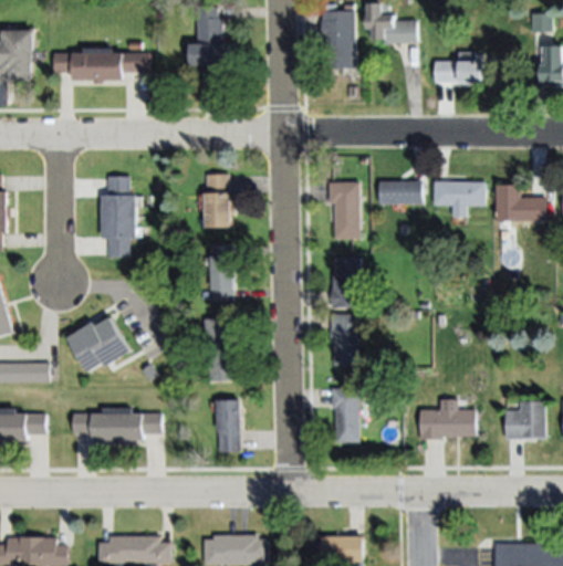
[(415,43),(383,45),(383,39),(373,39),(372,30),(366,30),(365,14),(368,14),(367,0),(386,0),(387,13),(394,12),(394,22),(414,21),(415,43)]
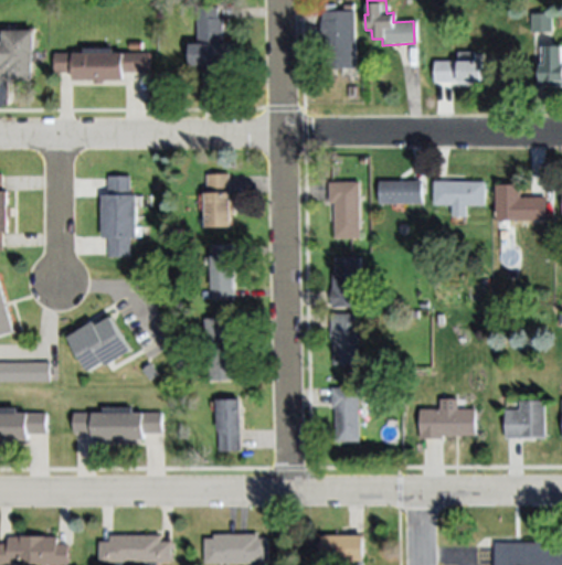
[(353,68),(321,68),(320,11),(341,11),(340,4),(352,4),(353,68)]
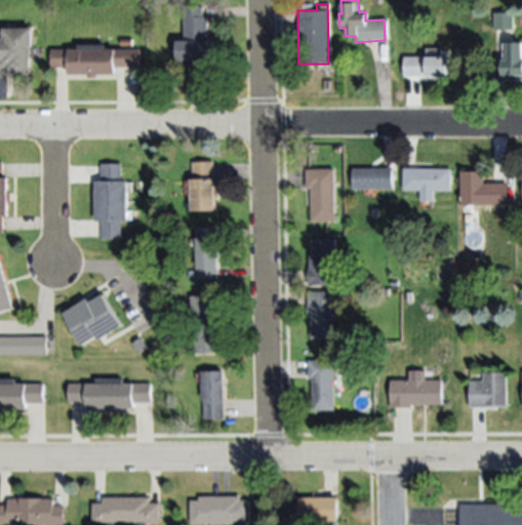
[(184,7),(201,7),(201,15),(206,15),(206,40),(213,40),(213,59),(205,59),(205,77),(186,77),(186,61),(176,61),(176,40),(184,40),(184,7)]
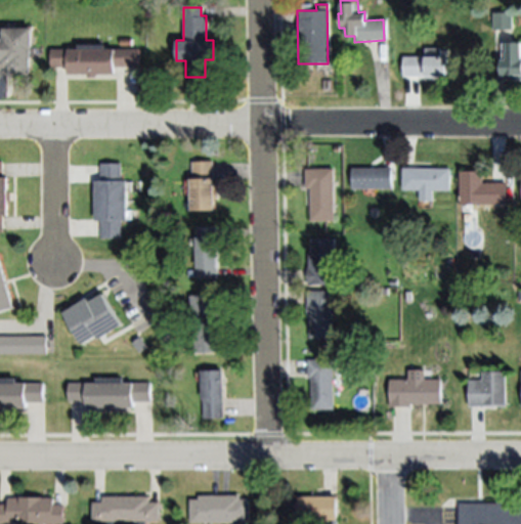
[(510,29),(491,30),(491,13),(510,12),(510,29)]
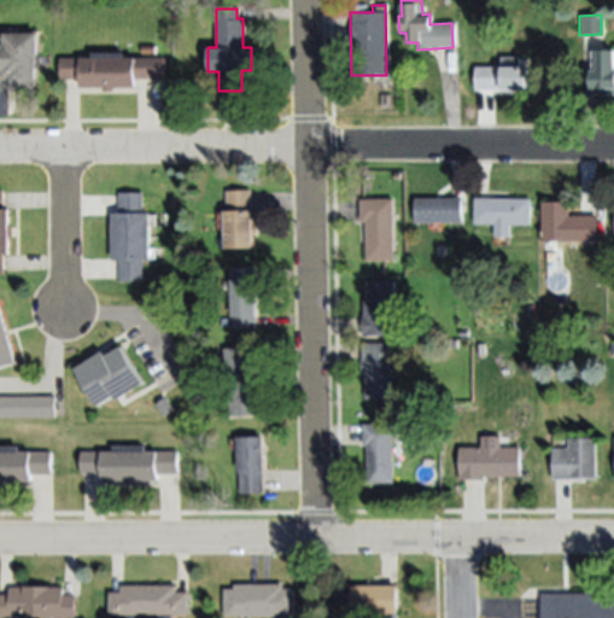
[(35,34),(35,89),(0,89),(0,47),(3,47),(3,34),(35,34)]
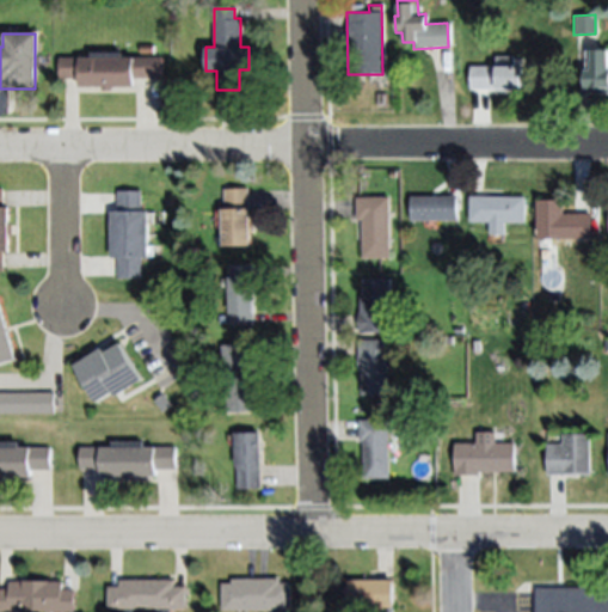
[(607,51),(606,69),(607,69),(607,93),(582,92),(583,68),(584,68),(585,50),(607,51)]
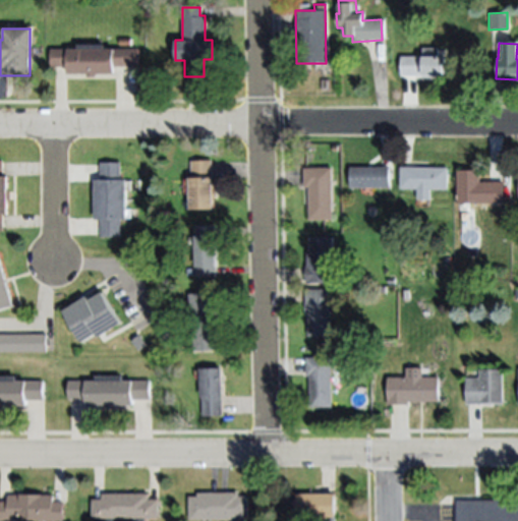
[(136,66),(113,66),(113,73),(93,73),(93,77),(85,77),(85,73),(65,73),(65,67),(50,67),(50,50),(74,50),(74,44),(103,44),(103,48),(136,48),(136,66)]
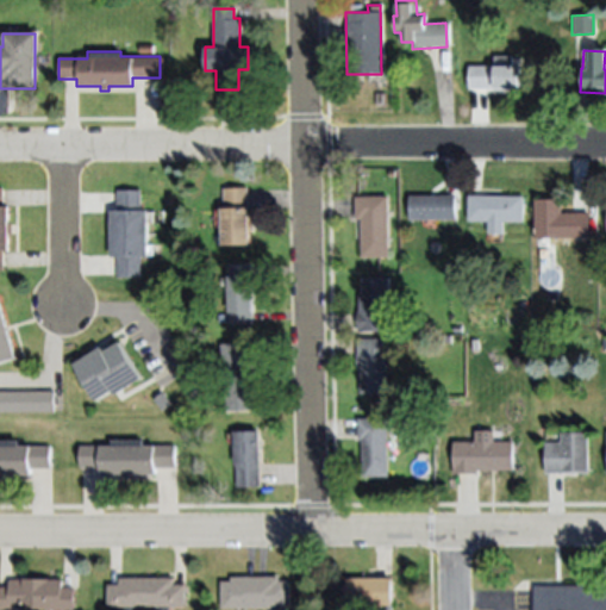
[(466,67),(492,66),(492,56),(510,56),(511,66),(518,64),(519,88),(467,89),(466,67)]
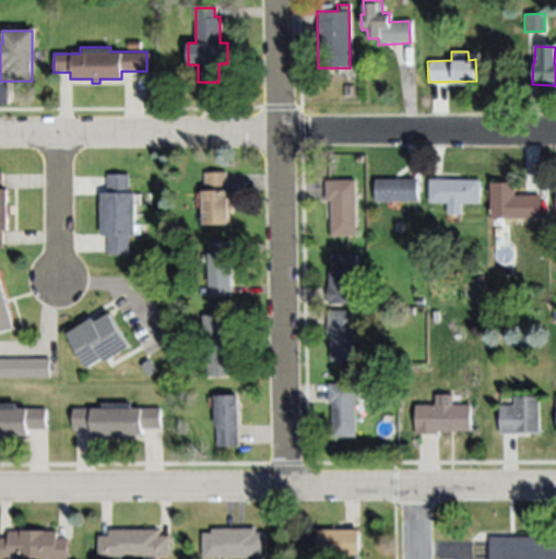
[(204,226),(203,191),(204,191),(203,173),(225,171),(226,190),(227,190),(229,225),(204,226)]
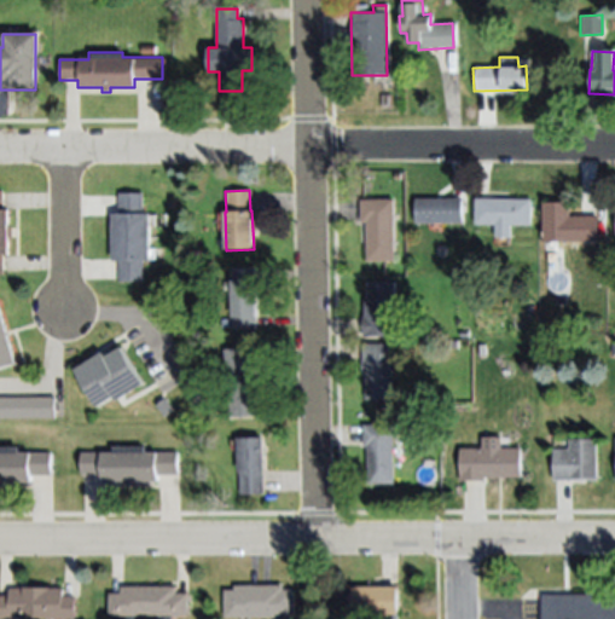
[(111,214),(119,214),(119,194),(141,194),(141,213),(148,213),(148,261),(140,261),(140,282),(119,282),(119,261),(111,261),(111,214)]
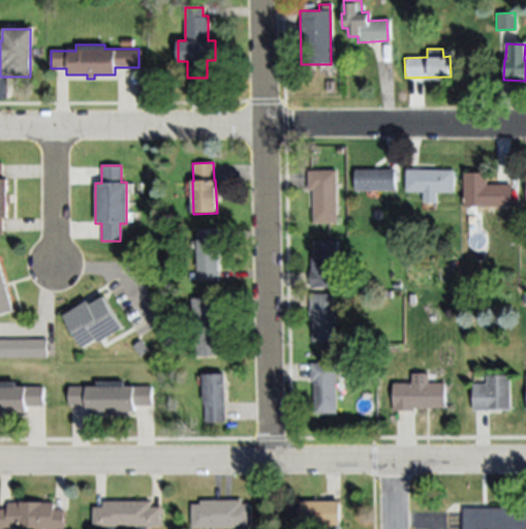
[(353,169),(393,170),(393,191),(353,191),(353,169)]
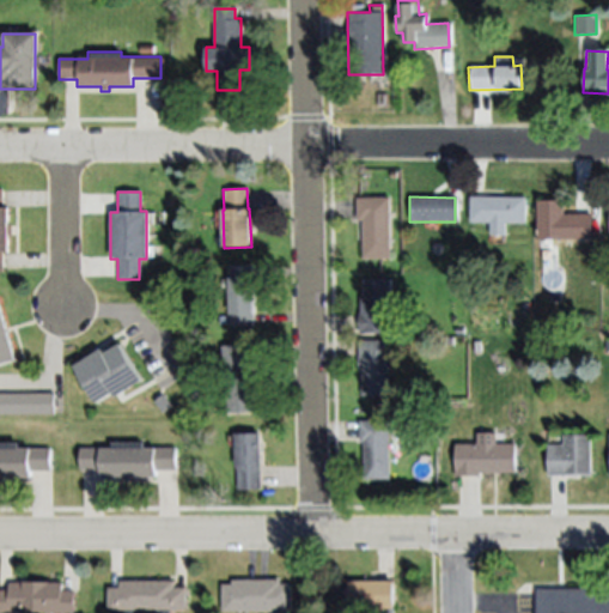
[(468,196),(524,196),(523,223),(504,223),(504,231),(487,231),(487,223),(467,223),(468,196)]
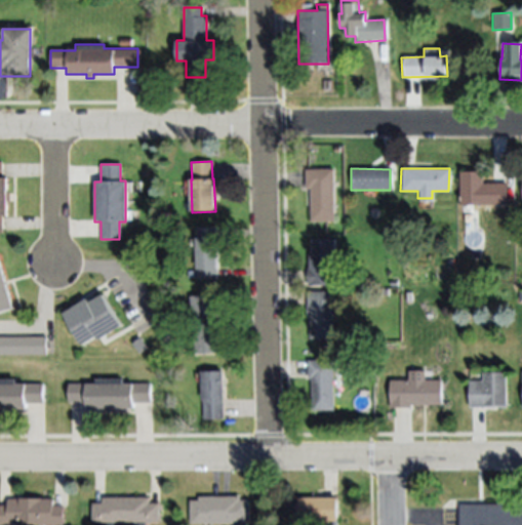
[(332,169),(333,220),(310,221),(309,189),(305,190),(304,170),(332,169)]
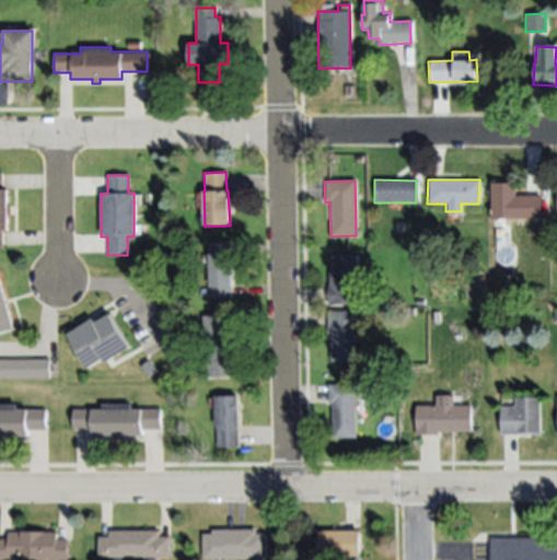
[(540,217),(490,217),(490,184),(513,184),(513,196),(540,196),(540,217)]
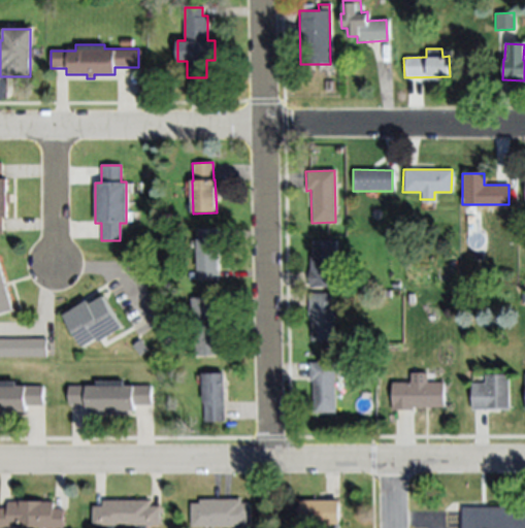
[(197,239),(196,239),(196,229),(218,229),(217,281),(196,281),(197,239)]
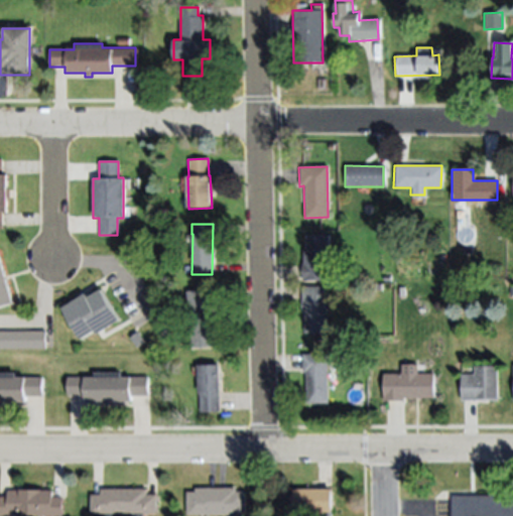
[(327,235),(329,279),(301,280),(301,251),(305,251),(304,236),(327,235)]
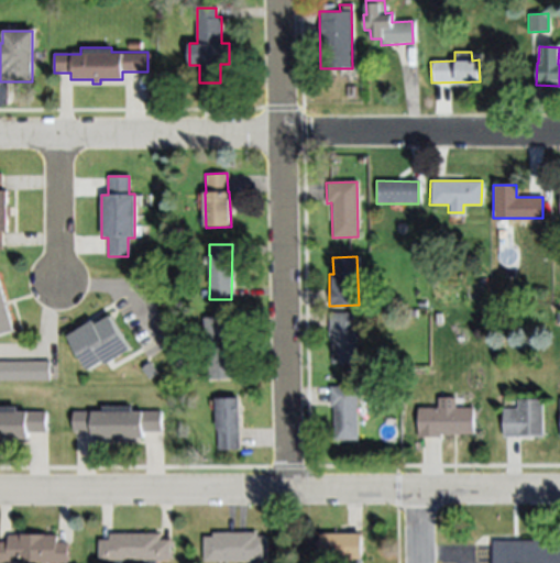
[(0,288),(13,330),(0,333),(0,288)]
